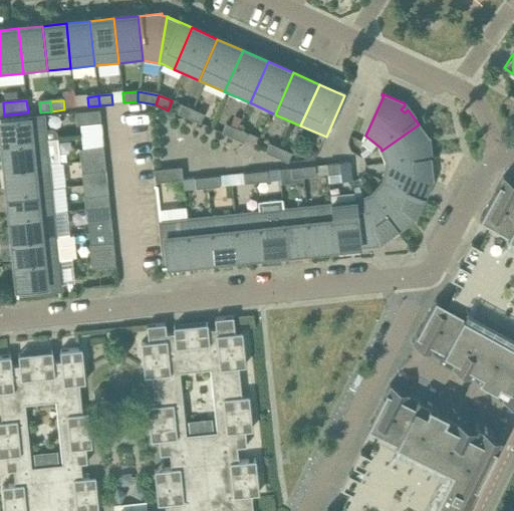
[(190,119),(194,110),(183,105),(179,114),(190,119)]
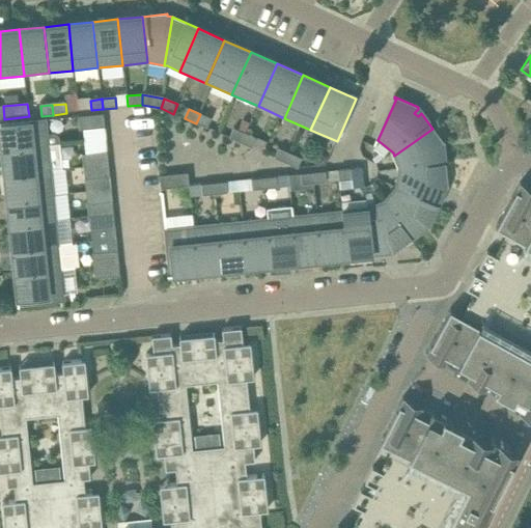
[(212,119),(200,114),(196,123),(207,129),(212,119)]
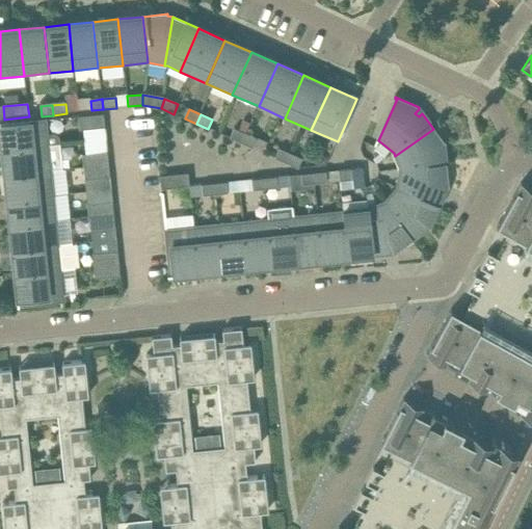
[(105,129),(103,115),(78,117),(80,131),(105,129)]
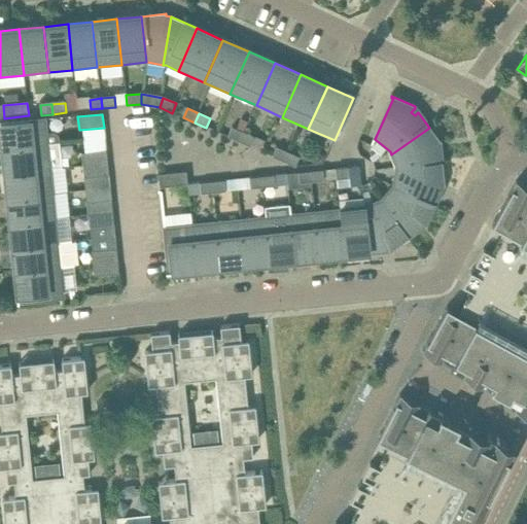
[(0,134),(2,150),(47,146),(45,120),(0,125),(0,134)]
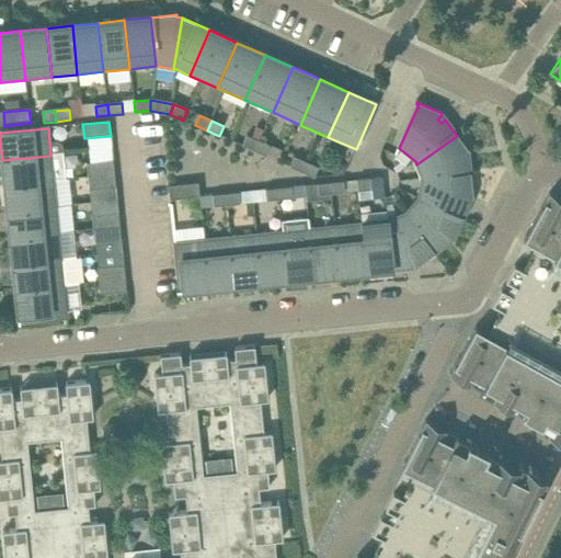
[(469,152),(457,136),(416,164),(422,180),(422,184),(471,179),(469,159),(465,159),(462,155),(468,152),(469,152)]
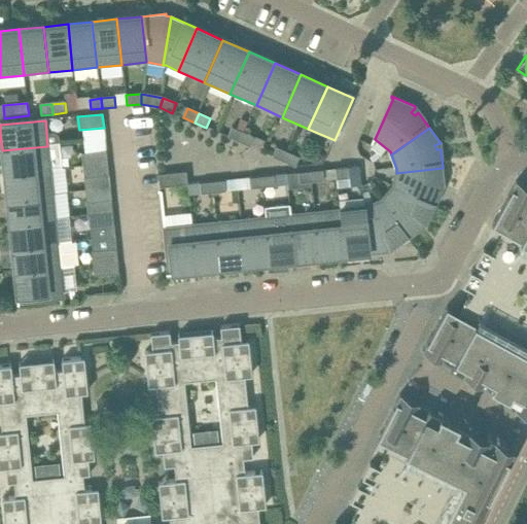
[(239,143),(244,134),(233,129),(227,138),(239,143)]
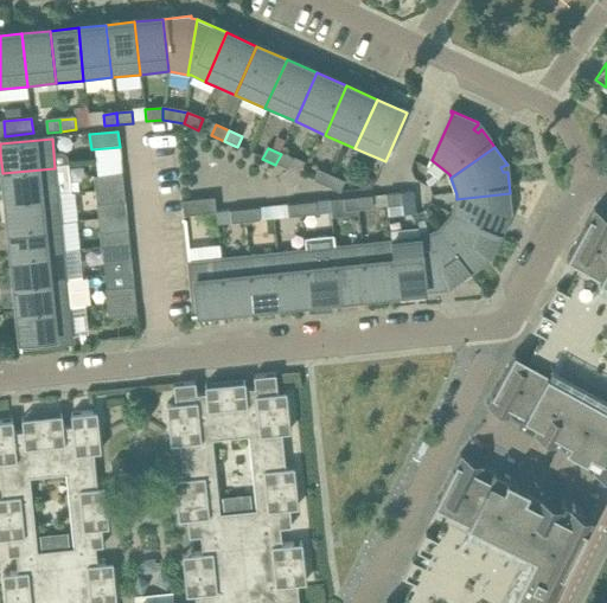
[(294,160),(281,154),(275,165),(288,171),(294,160)]
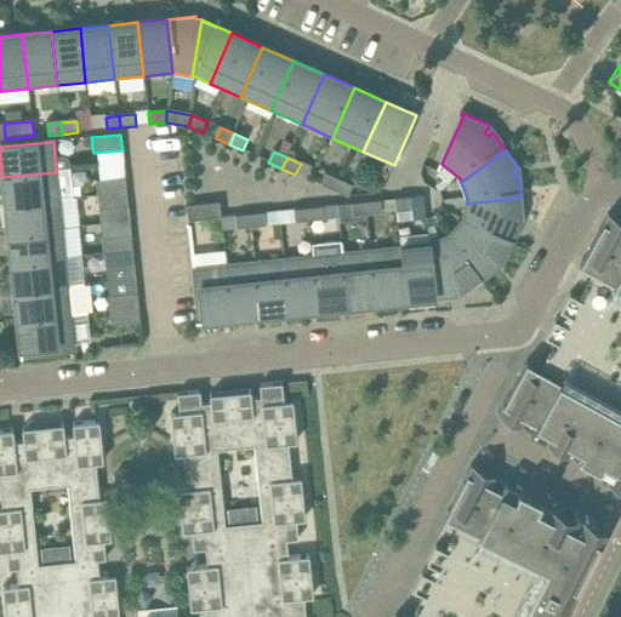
[(3,177),(5,206),(60,201),(73,199),(70,170),(56,172),(3,177)]
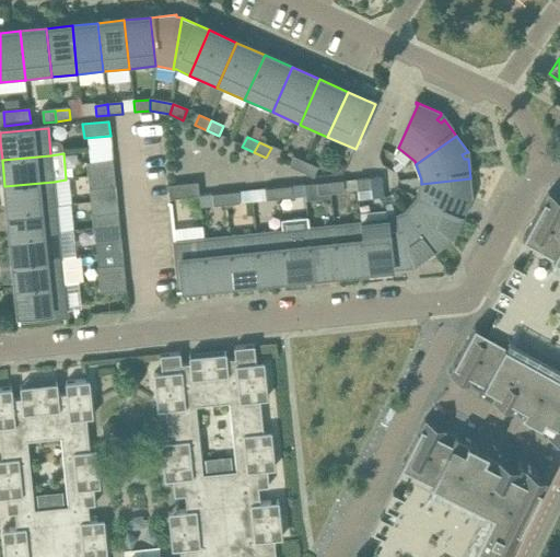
[(302,173),(306,163),(294,158),(290,167),(302,173)]
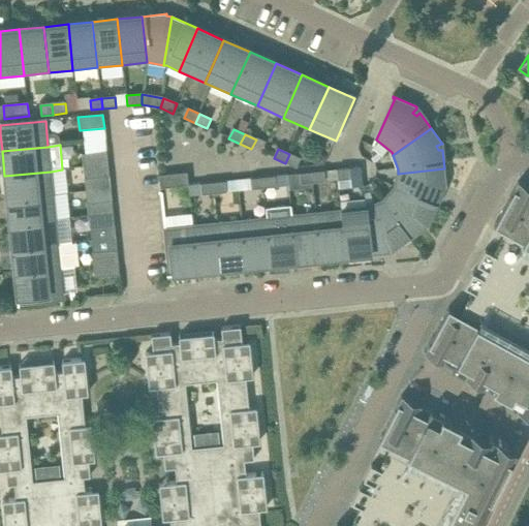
[(82,155),(83,167),(109,164),(106,152),(82,155)]
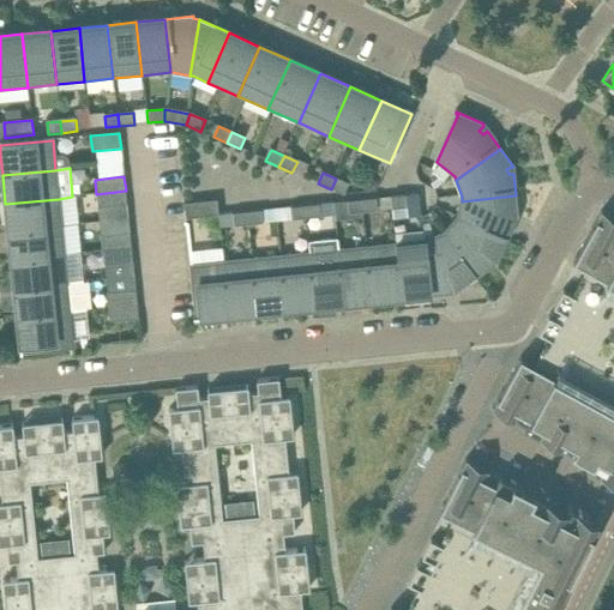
[(349,185),(336,179),(331,189),(344,195),(349,185)]
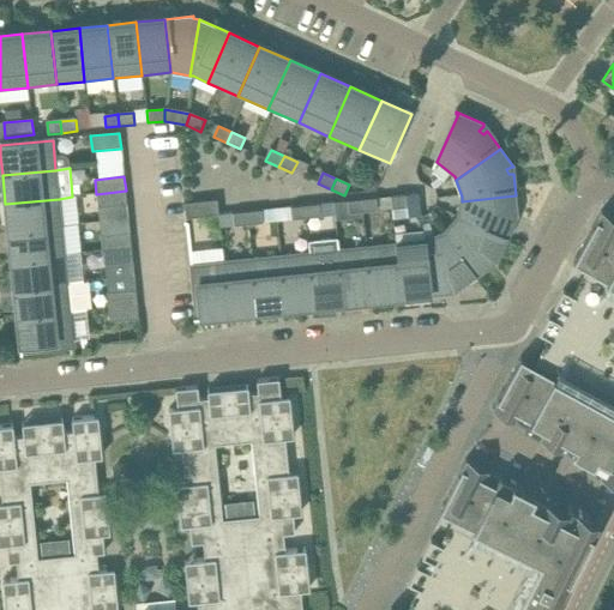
[(366,186),(365,194),(377,193),(380,183),(372,181),(366,186)]
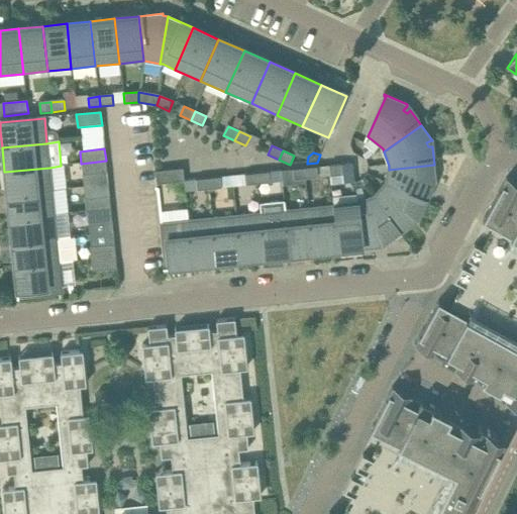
[(370,152),(364,158),(368,162),(373,157),(370,152)]
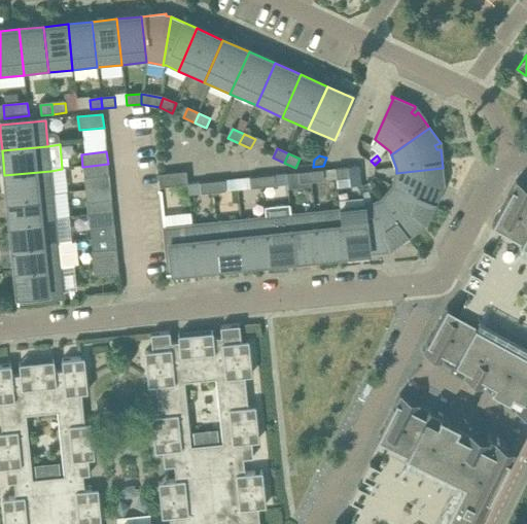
[(109,176),(108,164),(82,167),(84,179),(109,176)]
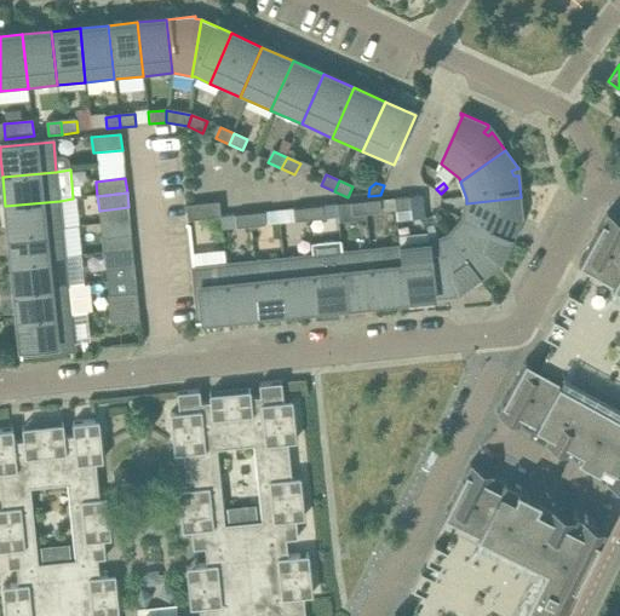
[(426,220),(424,196),(395,200),(396,212),(412,211),(413,222),(426,220)]
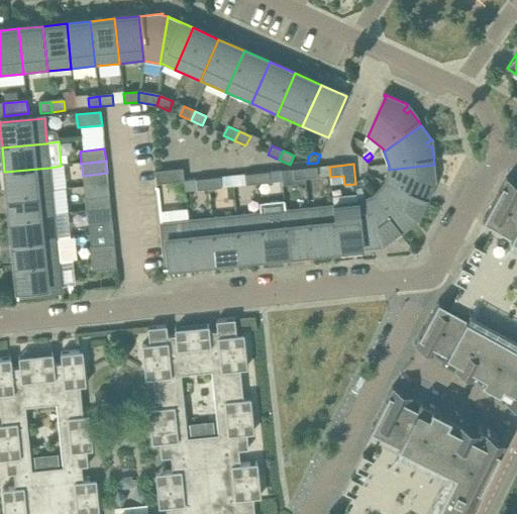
[(436,183),(434,165),(389,170),(387,184),(428,202),(434,189),(429,187),(430,182),(435,184),(436,183)]
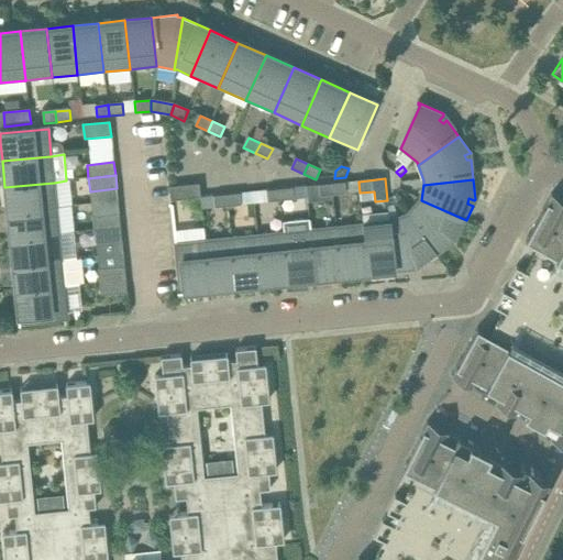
[(56,208),(54,183),(4,187),(8,213),(56,208)]
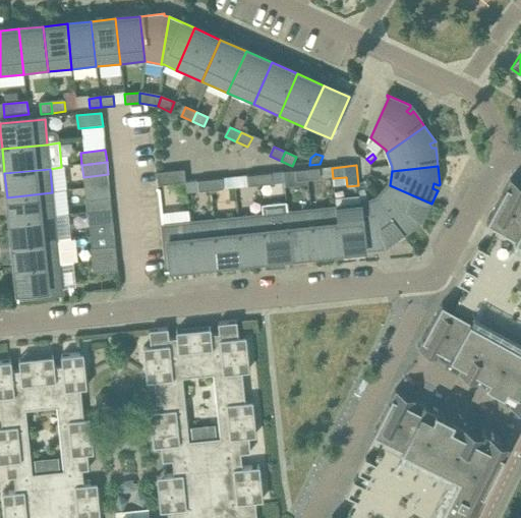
[(320,170),(307,171),(308,181),(321,179),(320,170)]
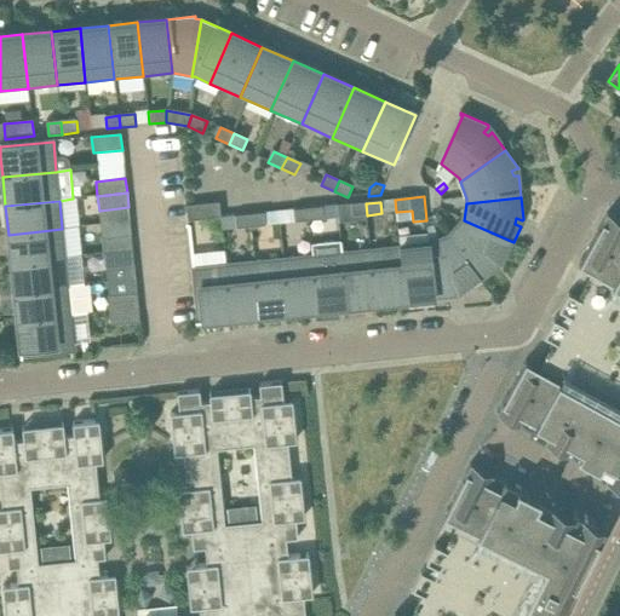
[(222,218),(219,203),(187,207),(188,222),(222,218)]
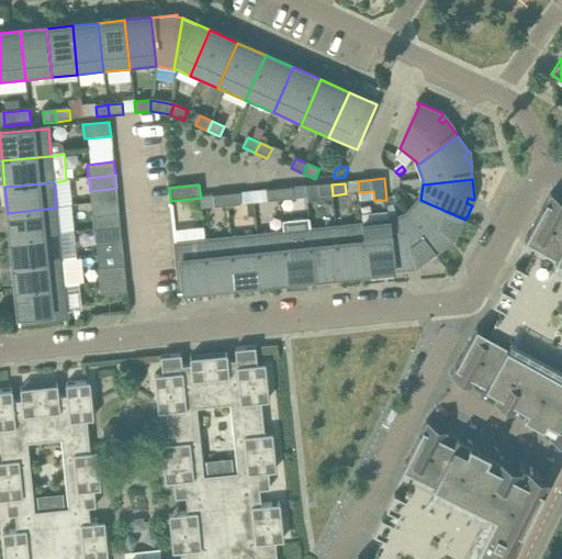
[(333,196),(332,185),(318,186),(319,197),(333,196)]
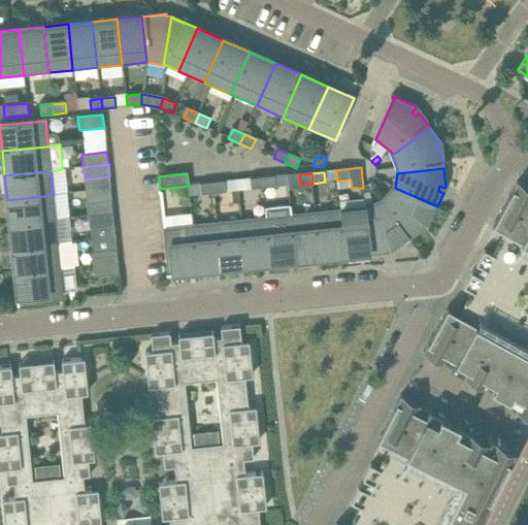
[(275,177),(263,178),(264,189),(276,187),(275,177)]
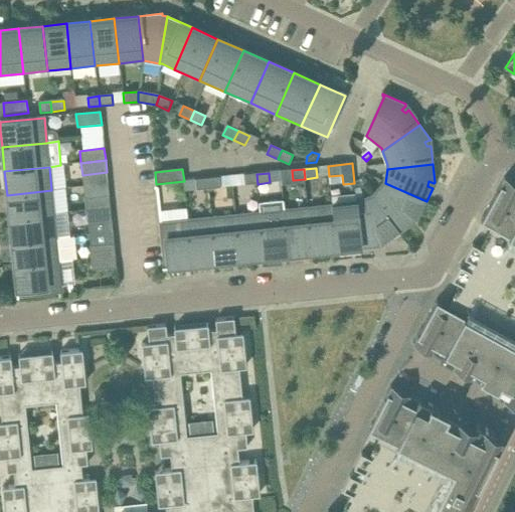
[(258,184),(256,174),(243,175),(245,185),(258,184)]
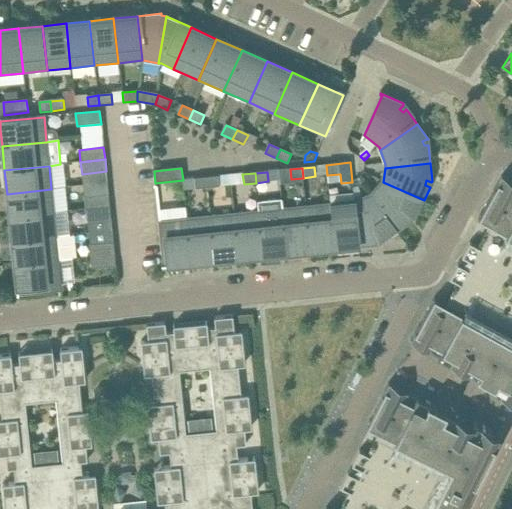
[(218,177),(207,178),(208,188),(219,187),(218,177)]
